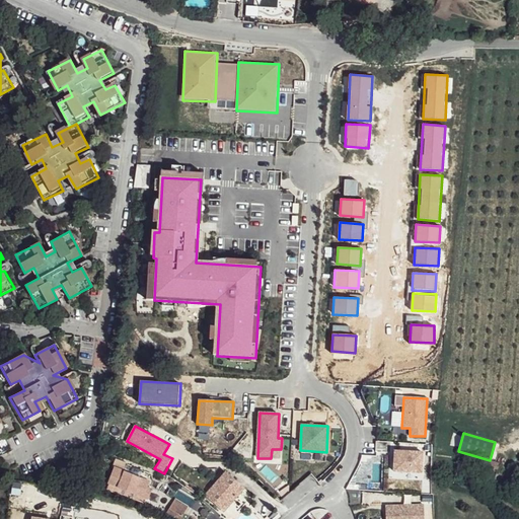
[(281,449),(272,449),(271,458),(281,459),(281,449)]
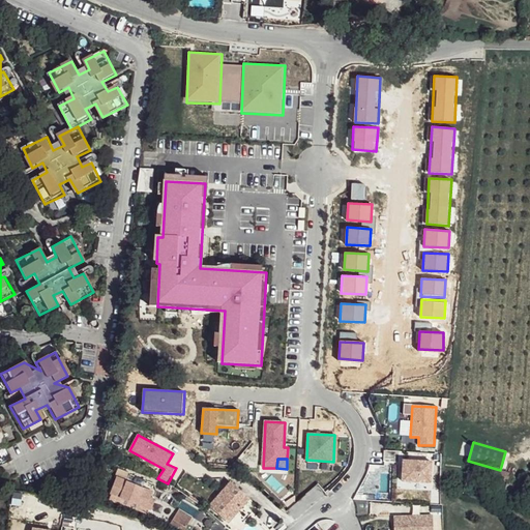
[(432,461),(404,460),(403,480),(431,481),(432,461)]
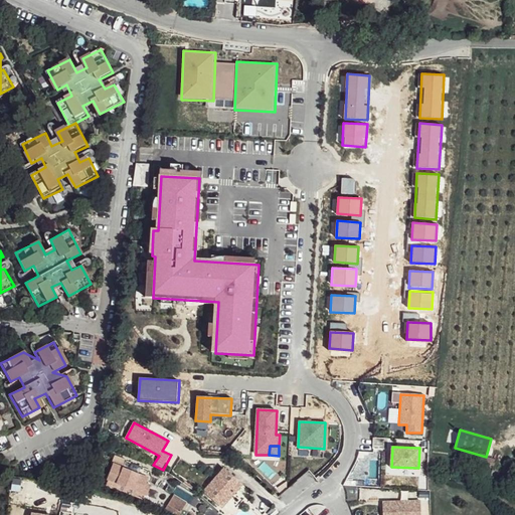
[(147,479),(122,469),(117,483),(141,493),(147,479)]
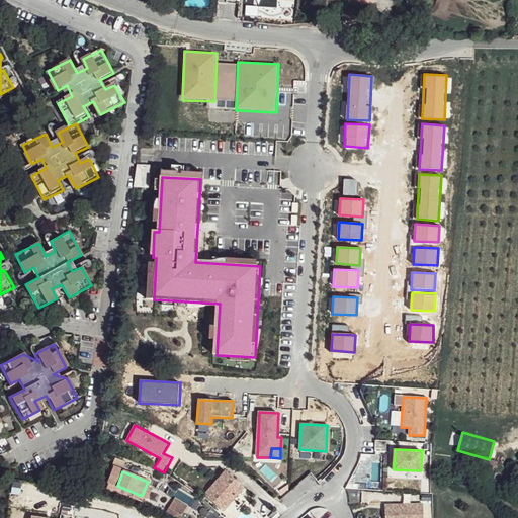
[(243,488),(226,471),(205,494),(223,509),(229,503),(237,494),(243,488)]
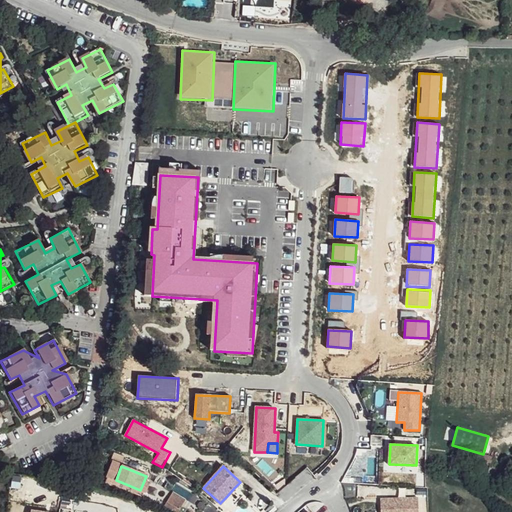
[(234,488),(226,497),(234,504),(242,495),(234,488)]
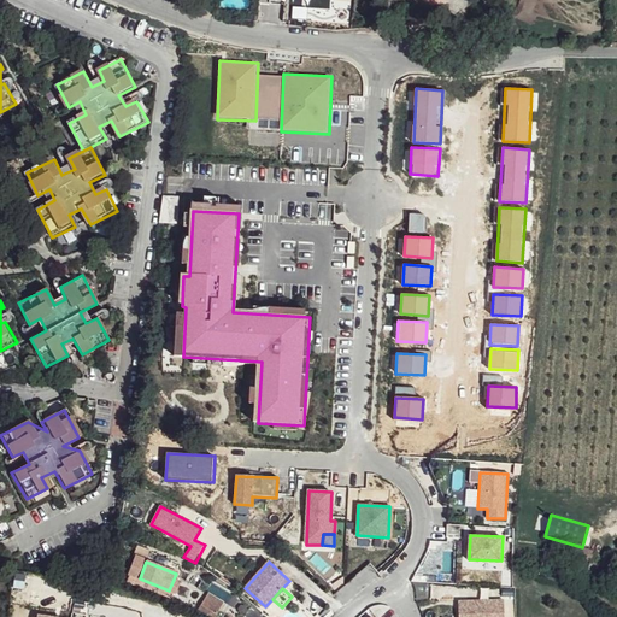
[(216,616),(223,604),(207,595),(198,613),(204,616),(216,616)]
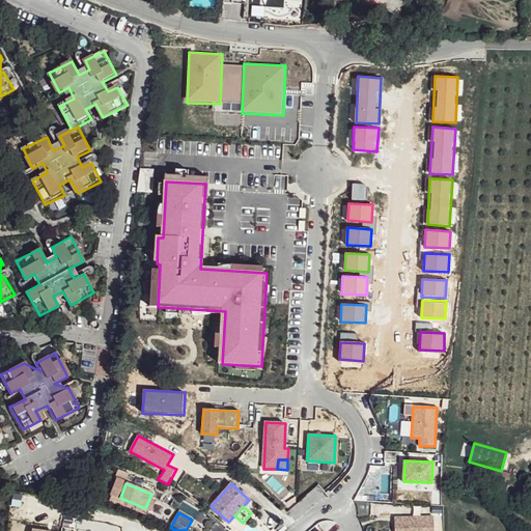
[(430,530),(429,515),(394,516),(394,530),(430,530)]
